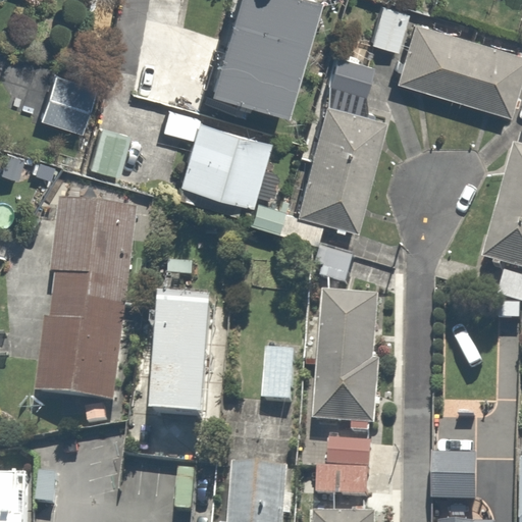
[(322,0),(240,0),(213,94),(290,116),(322,0)]
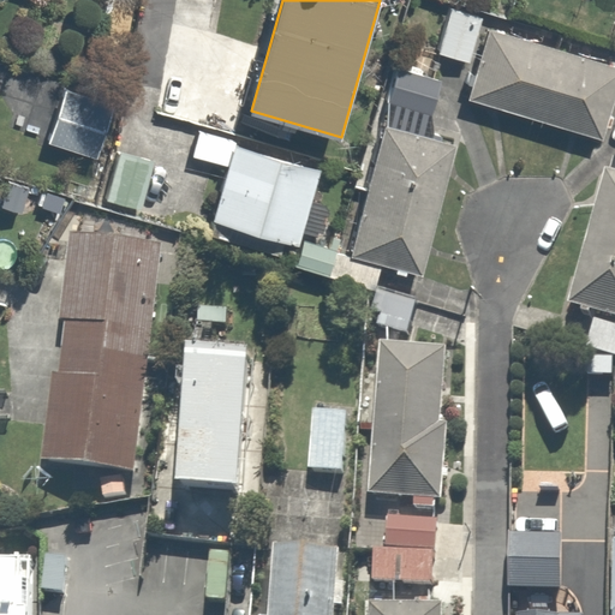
[(484,12),(452,4),(437,55),(469,64),(459,100),(597,137),(614,70),(614,64),(481,29),(484,12)]
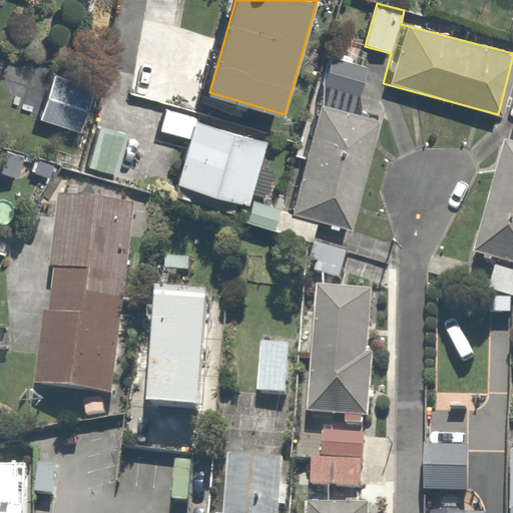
[(190,140),(176,182),(249,206),(244,220),(310,241),(316,224),(346,234),(390,97),(363,88),(370,65),(333,53),(322,85),(349,94),(344,110),(321,103),(287,206),(269,200),(286,147),(164,108),(157,129),(190,140)]
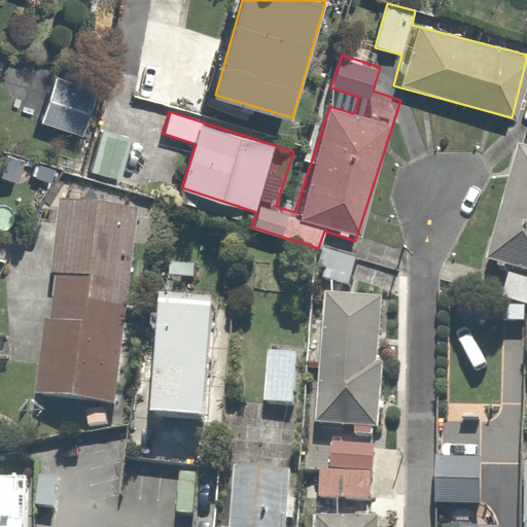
[(58,64),(37,120),(80,136),(100,79),(58,64)]
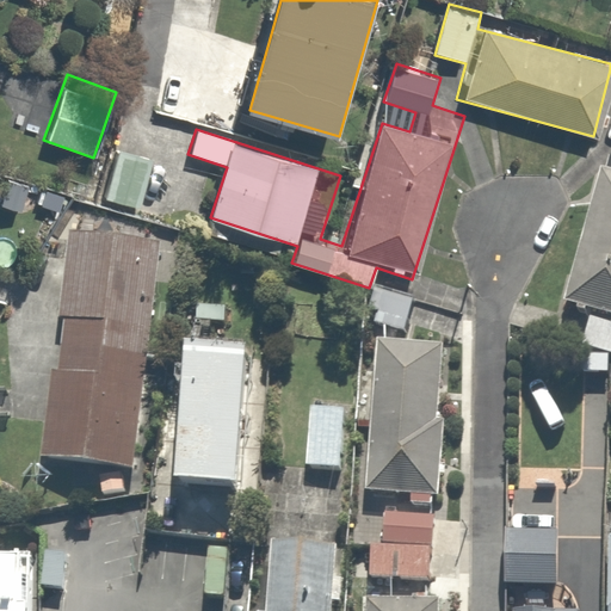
[(610,173),(574,308),(610,318),(610,173)]
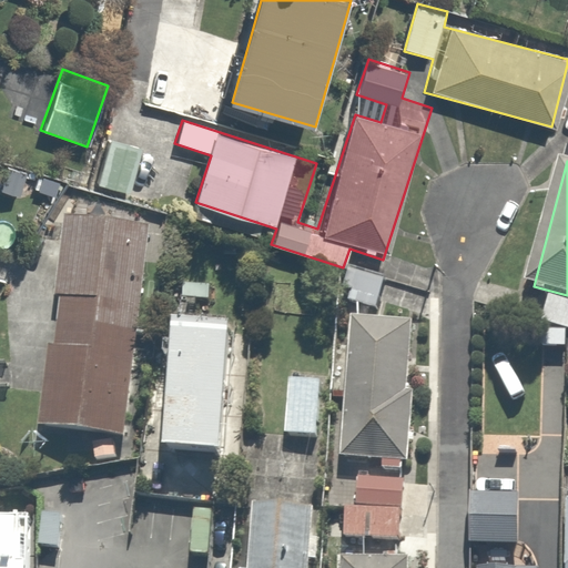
[(43,428),(93,433),(91,453),(128,457),(130,436),(141,437),(160,225),(63,216),(43,428)]
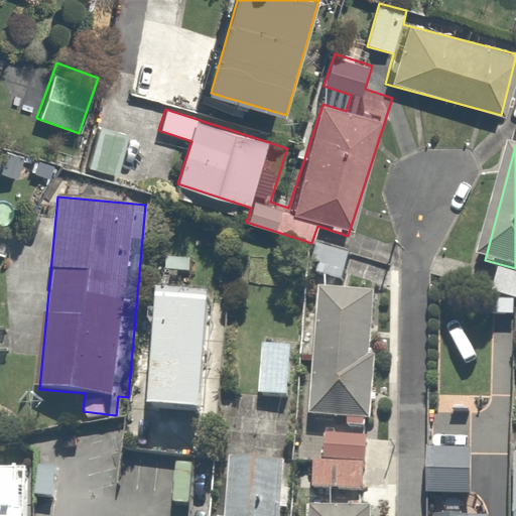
[(515,276),(502,272),(495,296),(515,302),(515,276)]
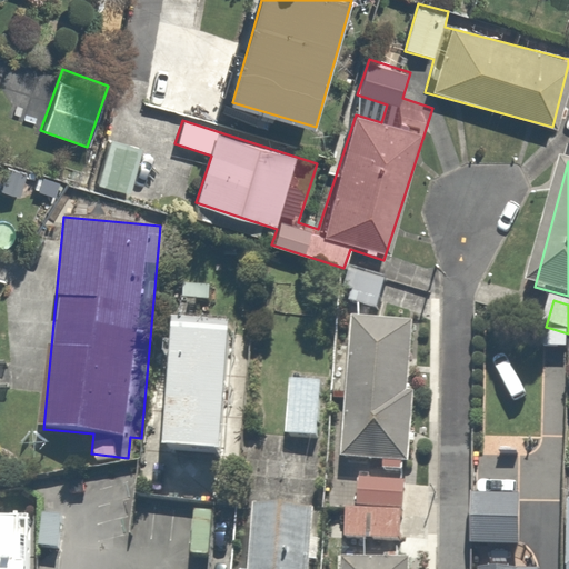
[(355,322),(346,463),(416,468),(425,326),(355,322)]
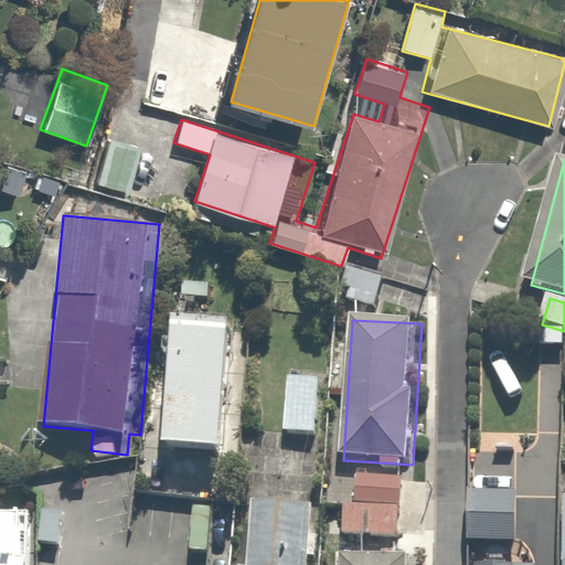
[(241,338),(188,333),(178,459),(231,464),(241,338)]
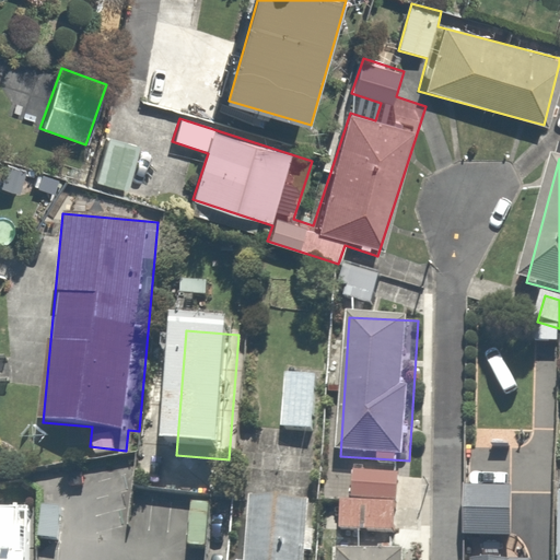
[(318,371),(289,369),(284,431),(314,433),(318,371)]
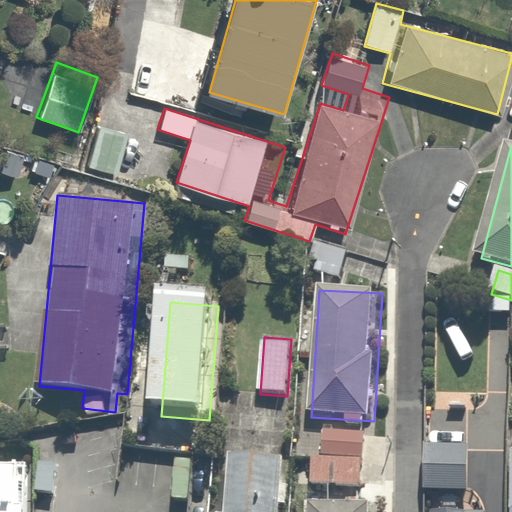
[(364,490),(365,430),(327,429),(326,459),(313,459),(312,489),(364,490)]
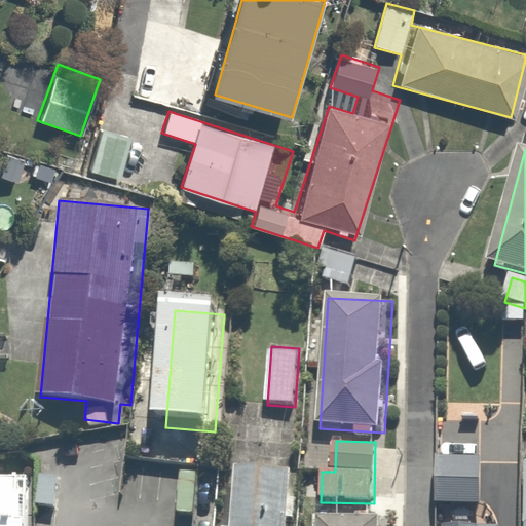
[(232,525),(286,525),(290,476),(236,473),(232,525)]
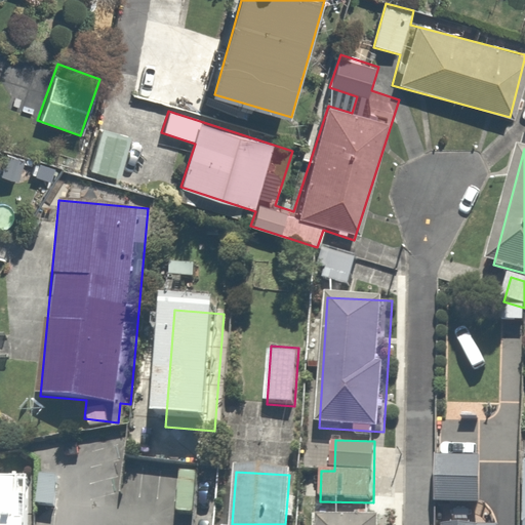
[(0,524),(27,524),(27,474),(0,473),(0,524)]
